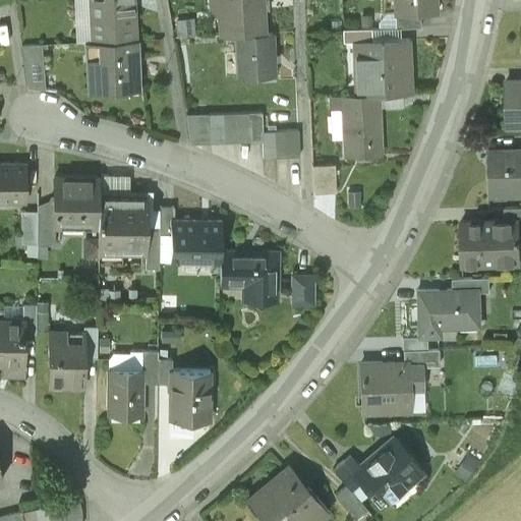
[(90,0),(92,42),(133,40),(131,5),(128,6),(127,0),(90,0)]
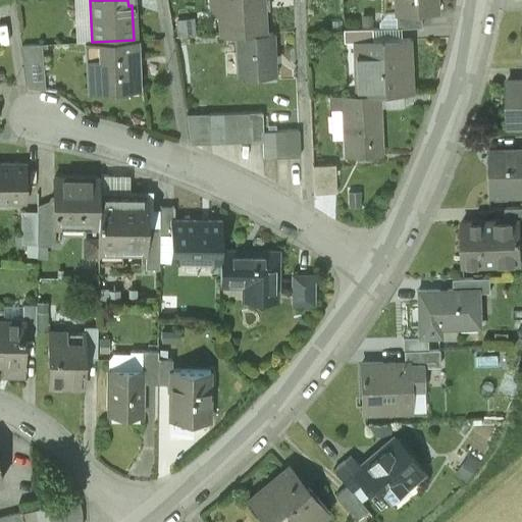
[(264,0),(218,0),(220,36),(237,35),(266,34),(264,0)]
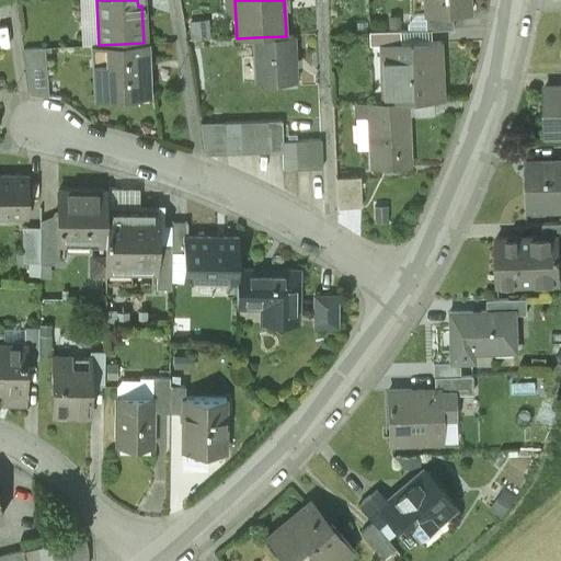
[(467,0),(423,0),(424,18),(451,16),(469,15),(467,0)]
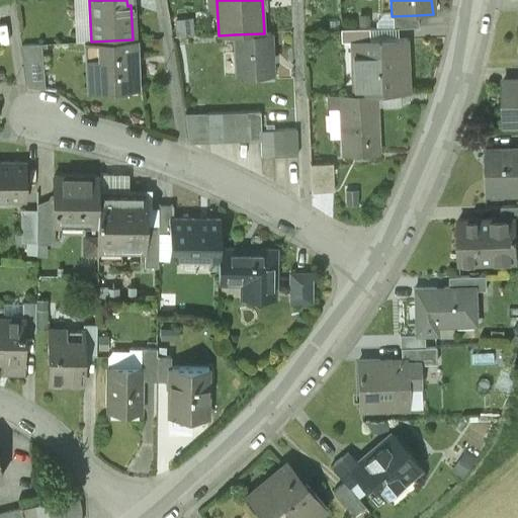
[(417,15),(392,16),(393,27),(418,26),(417,15)]
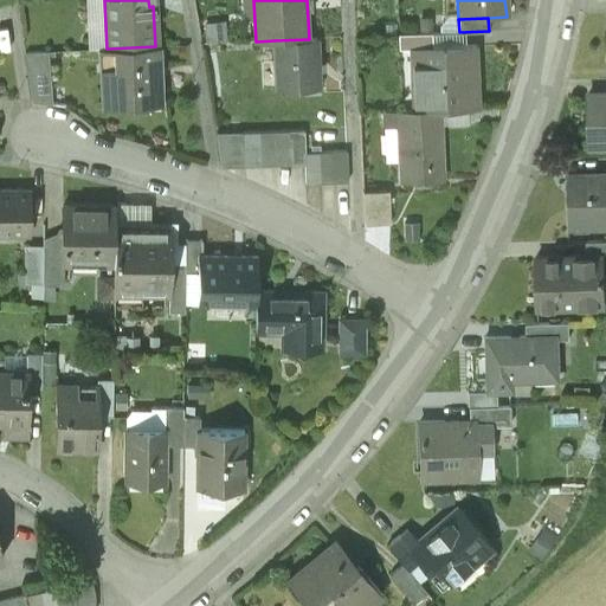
[(410,34),(410,50),(440,47),(440,32),(410,34)]
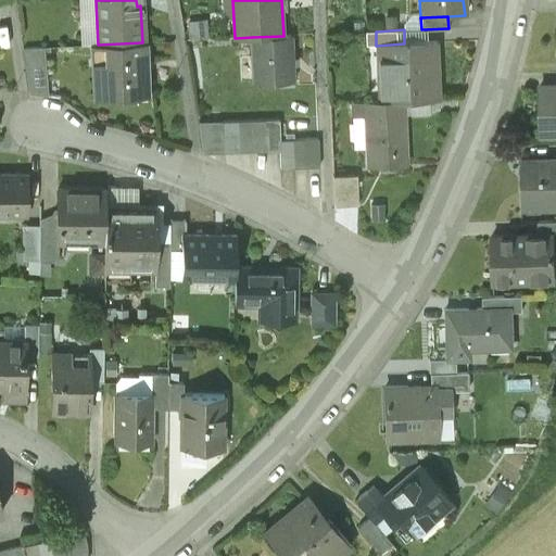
[(291,35),(283,36),(252,37),(254,81),(293,80),(291,35)]
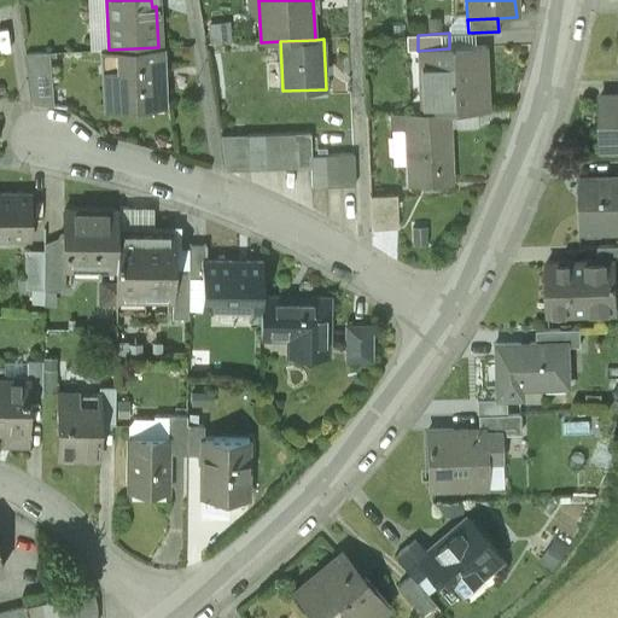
[(109,50),(97,50),(99,110),(165,108),(164,87),(159,88),(158,47),(109,50)]
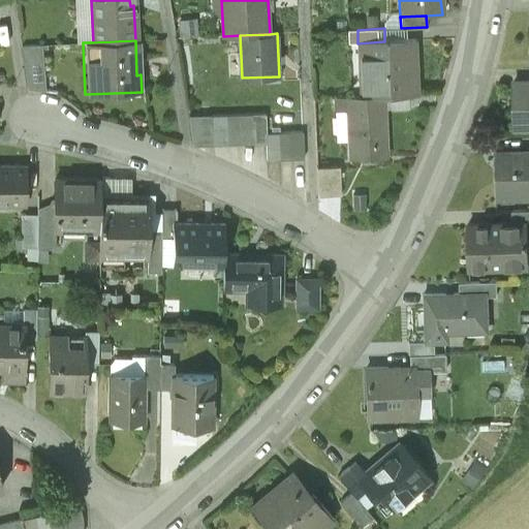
[(384,41),(358,43),(359,62),(368,62),(369,95),(382,95),(417,93),(414,40),(384,41)]
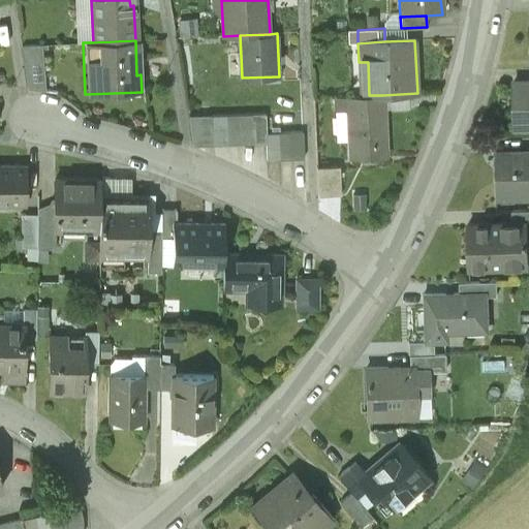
[(40,44),(22,45),(28,89),(43,91),(40,44)]
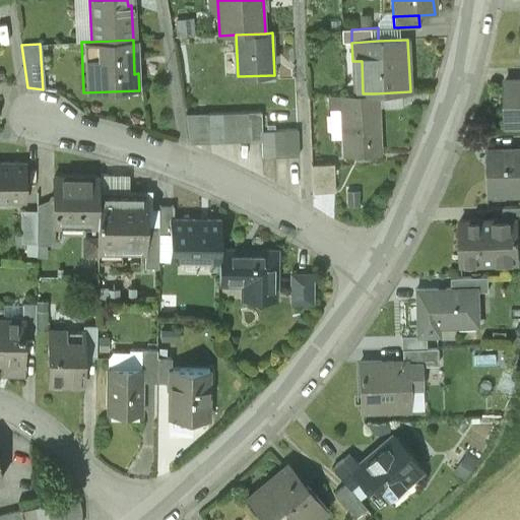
[(519,79),(506,80),(507,125),(519,124),(519,79)]
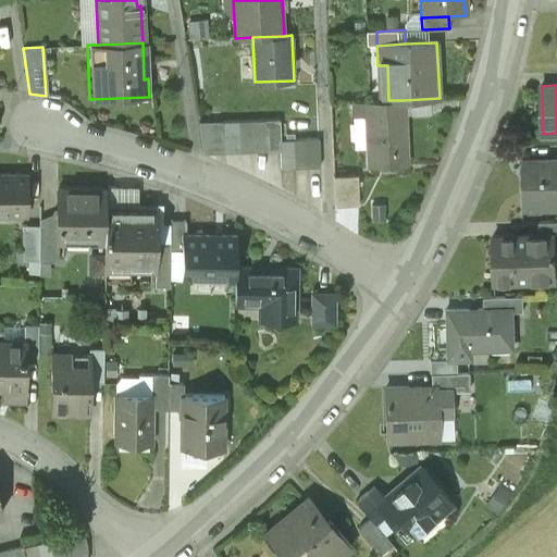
[(388,100),(367,101),(370,166),(406,165),(403,100),(388,100)]
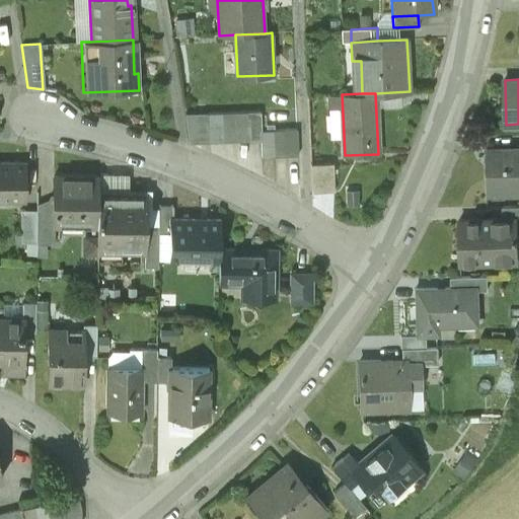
[(235,113),(236,139),(248,138),(247,112),(235,113)]
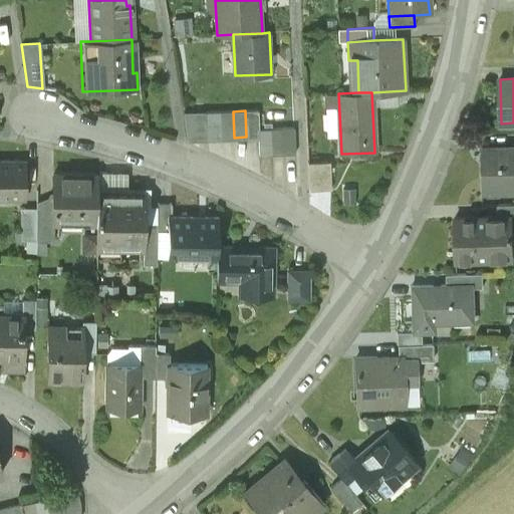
[(245,110),(246,137),(258,137),(258,130),(257,110),(245,110)]
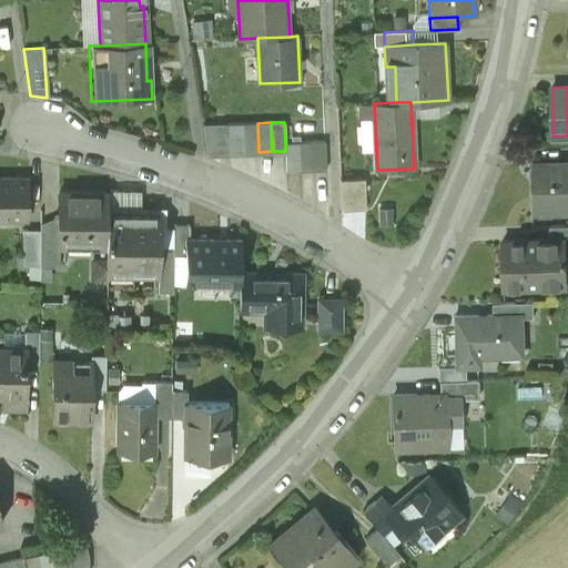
[(231,124),(232,153),(245,152),(244,123),(231,124)]
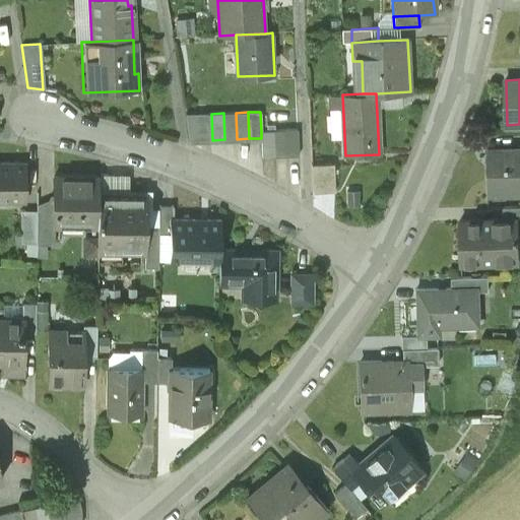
[(223,113),(224,139),(237,139),(236,113),(223,113)]
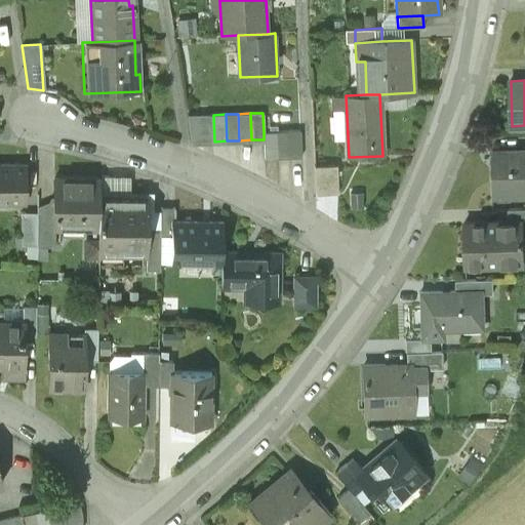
[(213,115),(187,116),(192,143),(214,142),(213,115)]
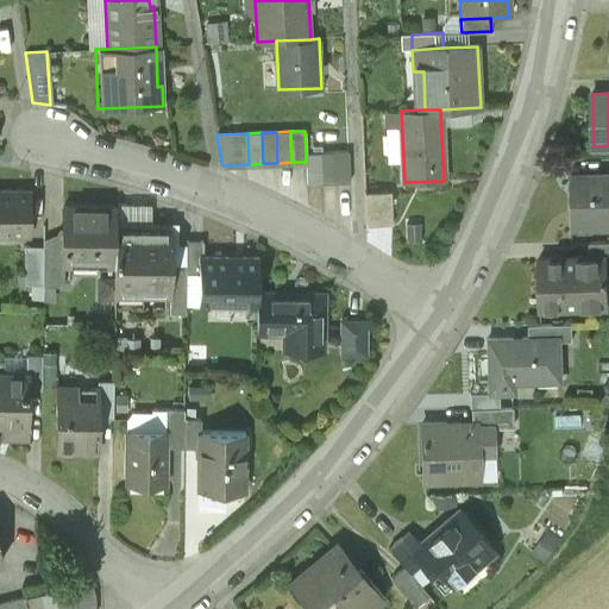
[(349,151),(334,152),(336,183),(350,182),(349,151)]
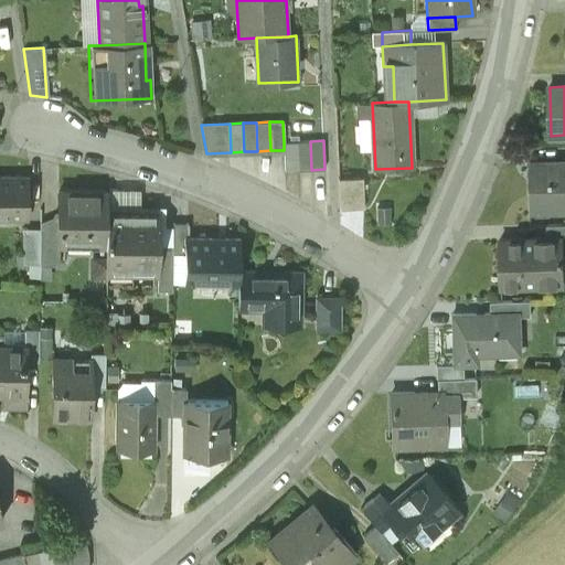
[(310,141),(297,142),(298,170),(311,170),(310,141)]
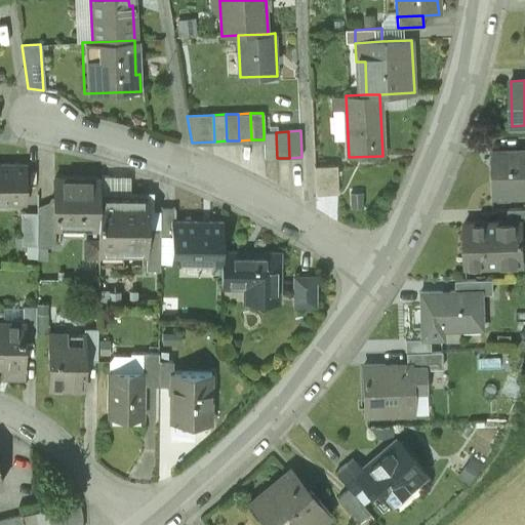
[(276,132),(264,132),(264,139),(265,159),(277,158),(276,132)]
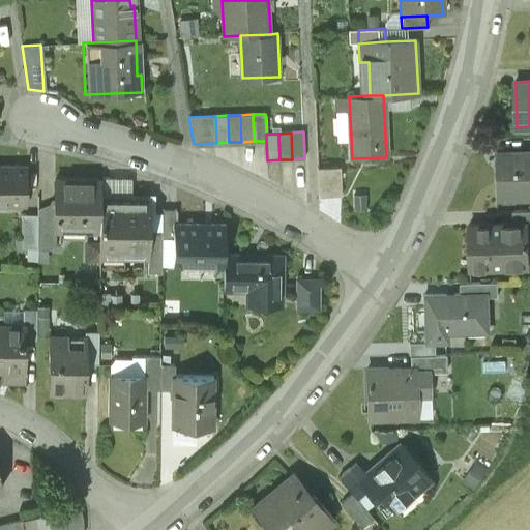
[(529,153),(497,154),(498,199),(529,198),(529,153)]
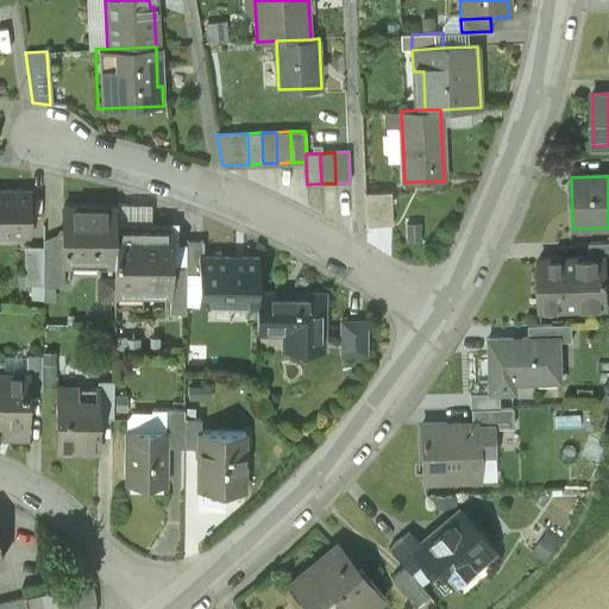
[(0,189),(0,233),(29,234),(30,190),(0,189)]
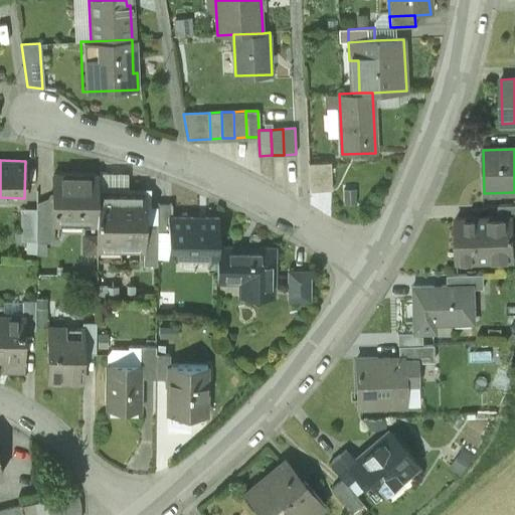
[(97,175),(54,175),(53,207),(52,207),(52,222),(54,222),(97,223),(97,193),(97,175)]
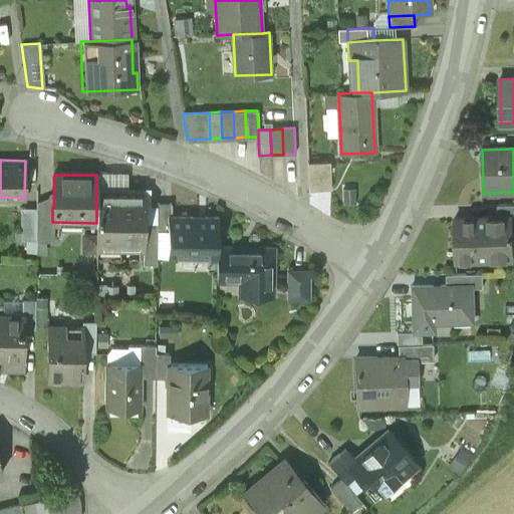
[(145,194),(96,193),(96,223),(95,246),(144,247),(145,226),(144,226),(145,194)]
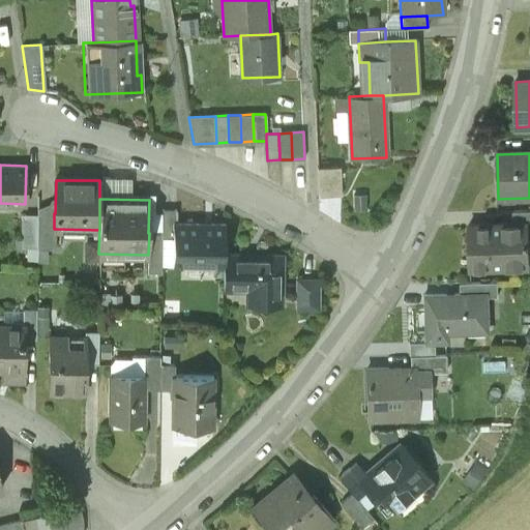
[(512,223),(526,223),(527,229),(529,228),(529,209),(511,210),(512,223)]
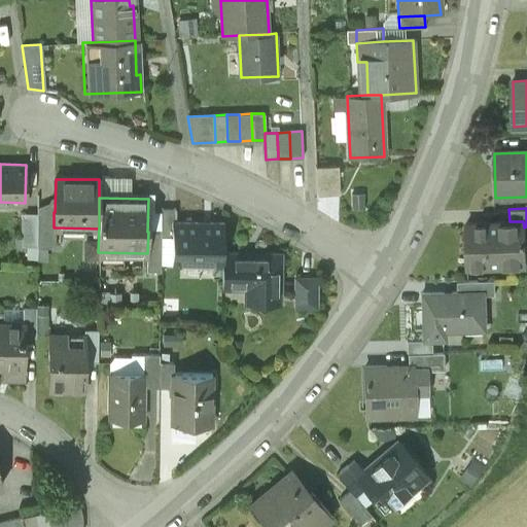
[(173,236),(173,222),(175,222),(175,209),(161,209),(161,232),(161,236),(173,236)]
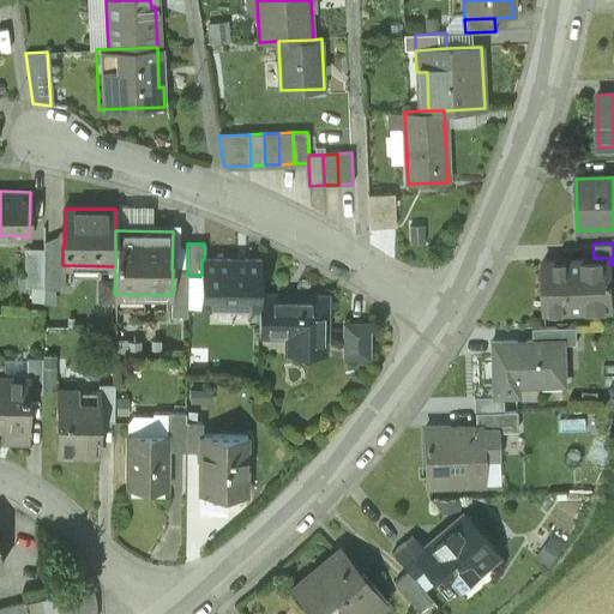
[(42,284),(43,247),(24,247),(24,284),(42,284)]
